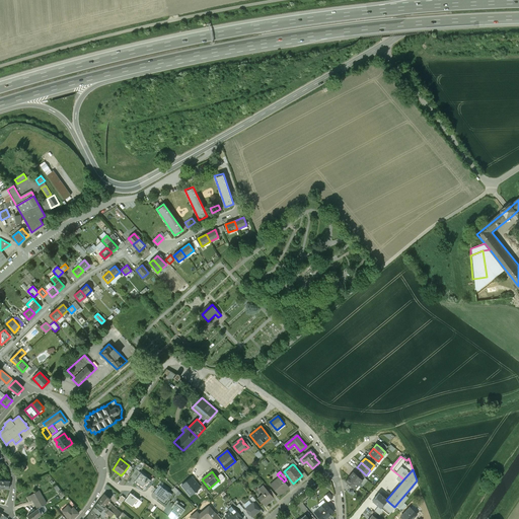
[(151,480),(141,472),(133,484),(143,490),(145,486),(146,487),(151,480)]
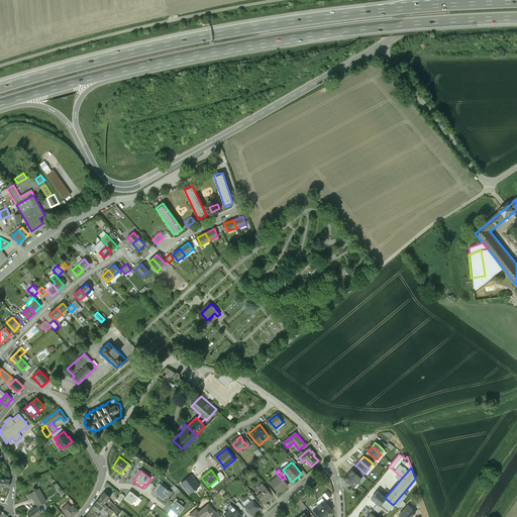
[(354,473),(351,471),(347,475),(357,483),(360,478),(354,473)]
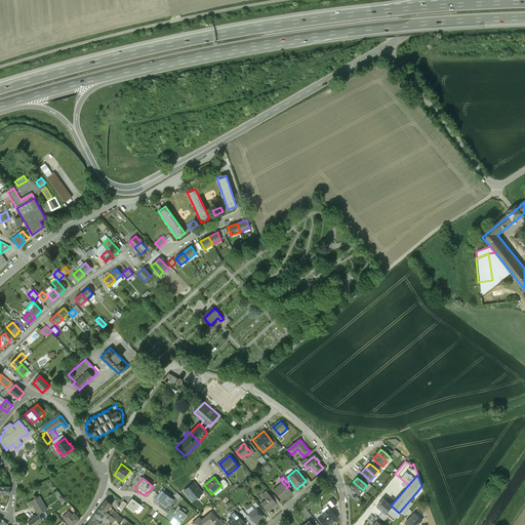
[(227,484),(224,479),(218,483),(221,486),(220,486),(221,488),(227,484)]
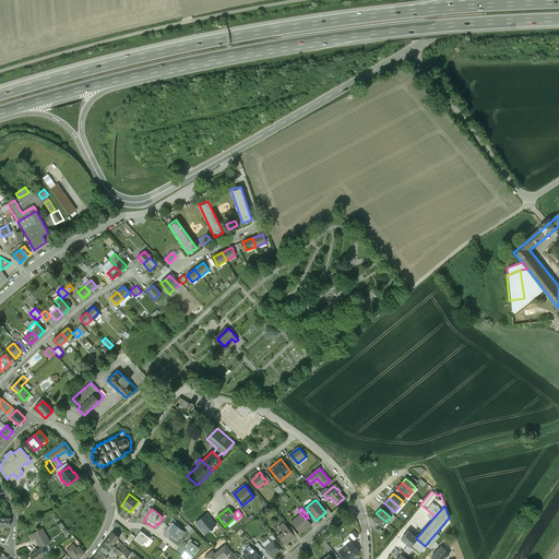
[(387,522),(376,513),(372,519),(376,521),(382,526),(387,522)]
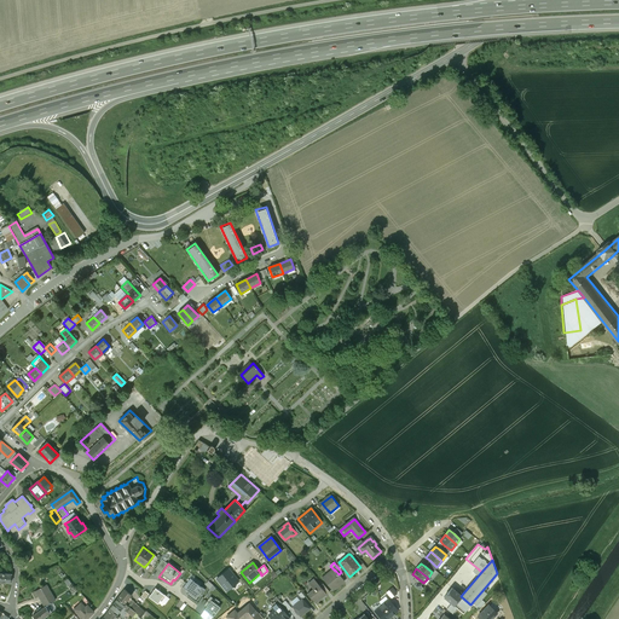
[(339,574),(335,570),(335,571),(329,576),(328,574),(323,578),(334,591),(345,582),(339,574)]
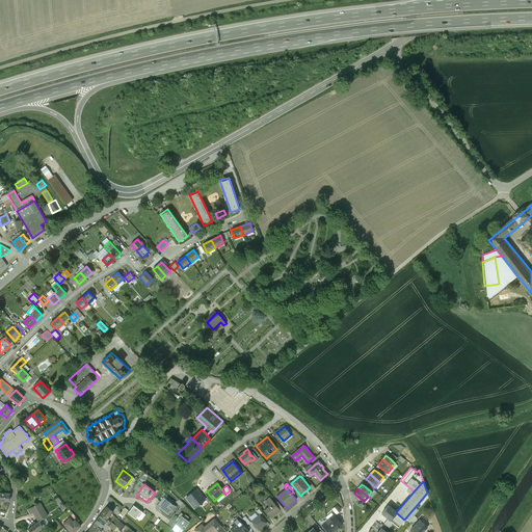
[(188,500),(195,508),(206,500),(200,491),(197,493),(191,498),(188,500)]
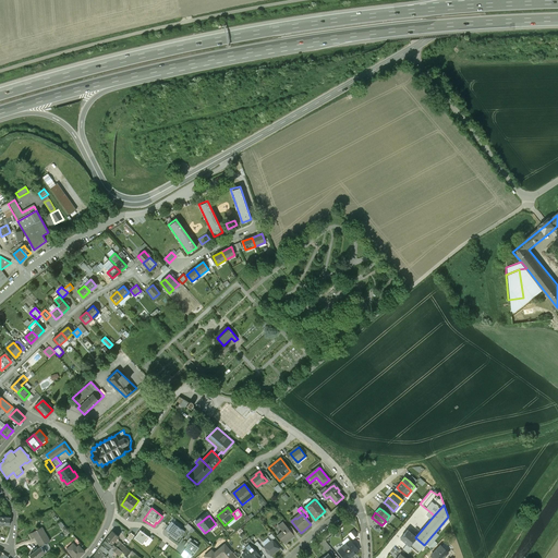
[(10,518),(0,517),(0,525),(10,526),(10,518)]
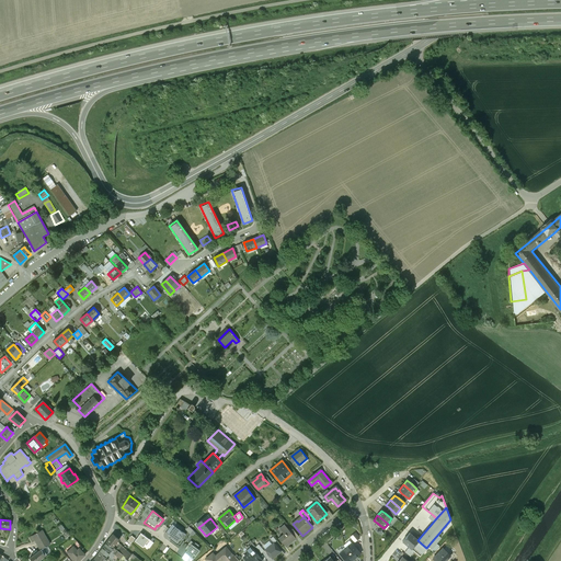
[(175,526),(181,530),(183,528),(174,522),(167,533),(169,535),(175,526)]
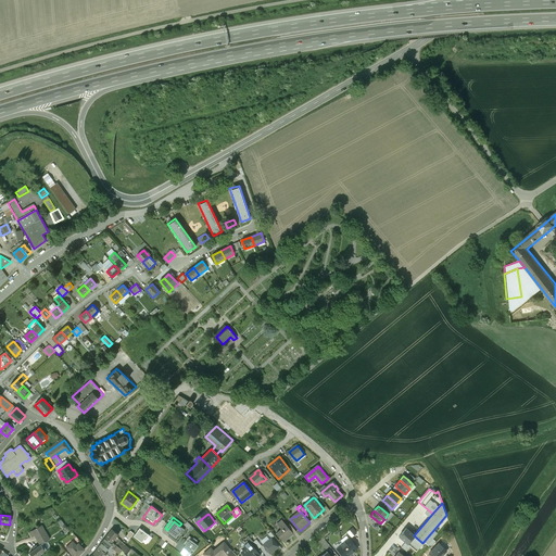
[(380,523),(374,518),(371,521),(374,523),(373,526),(373,527),(378,531),(380,528),(378,527),(380,523)]
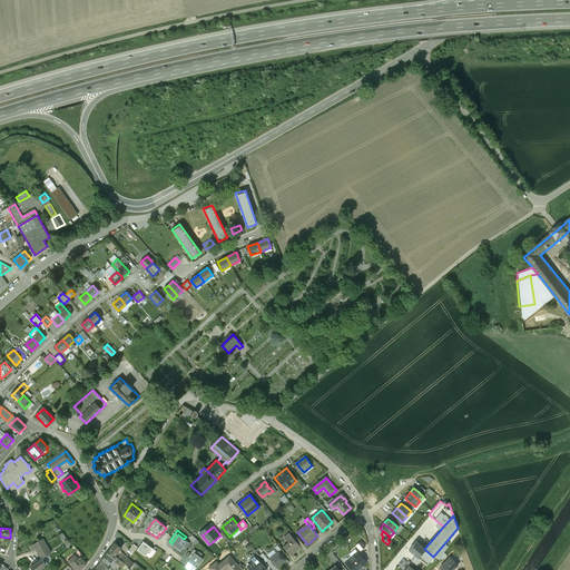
[(295,540),(290,533),(285,537),(291,543),(288,546),(287,543),(283,547),(291,556),(295,553),(294,552),(301,547),(295,540)]
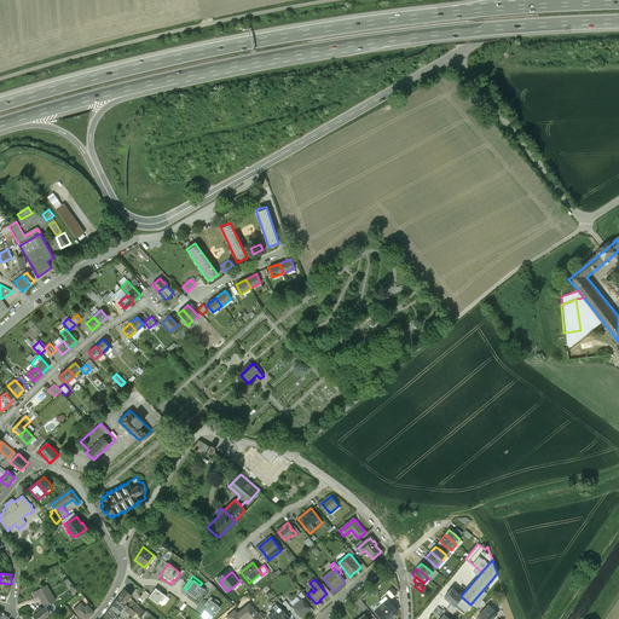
[(200,585),(194,580),(186,590),(190,593),(187,595),(196,602),(206,590),(200,585)]
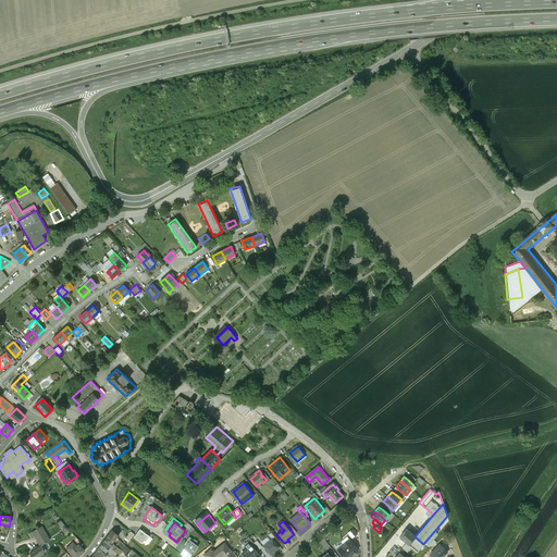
[(50,540),(41,525),(33,531),(36,536),(40,545),(42,544),(42,545),(45,543),(46,543),(47,542),(50,540)]
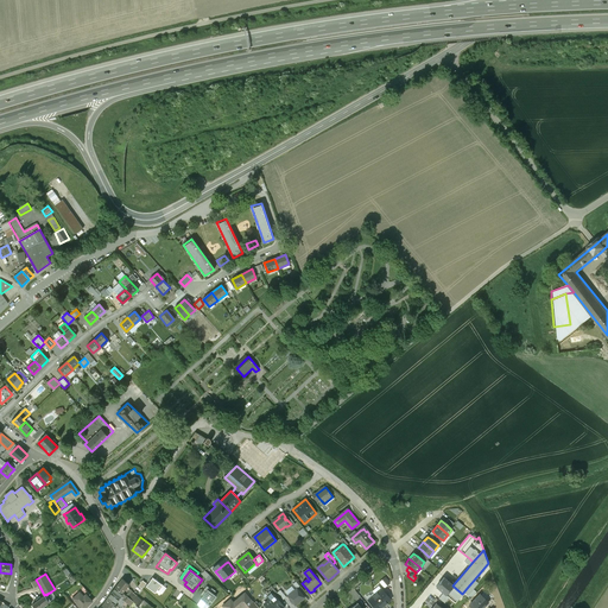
[(324,582),(317,574),(315,576),(321,583),(321,584),(324,582)]
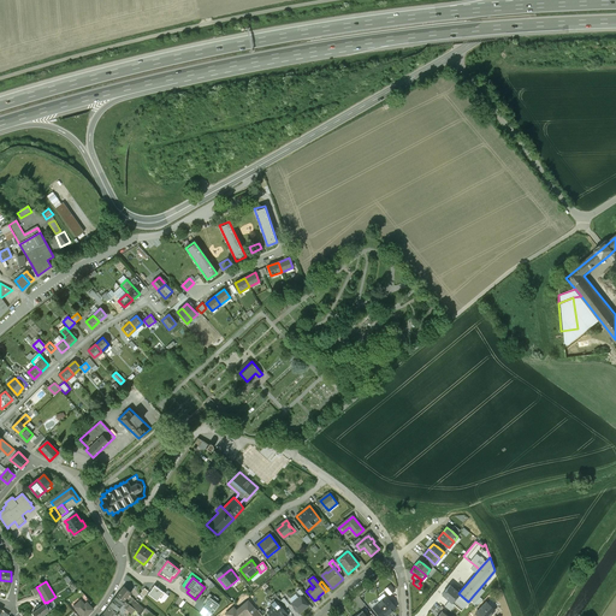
[(165,593),(154,585),(148,594),(158,600),(159,598),(161,599),(165,593)]
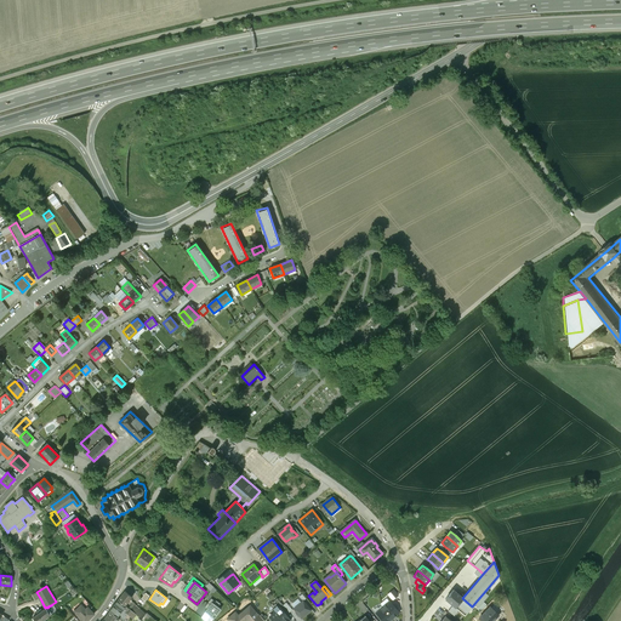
[(486,590),(478,599),(482,602),(488,594),(486,594),(489,591),(486,590)]
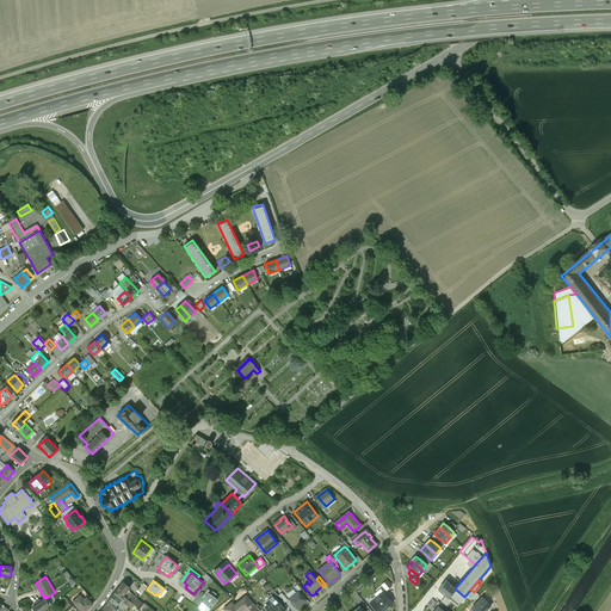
[(116,590),(123,596),(130,587),(123,581),(116,590)]
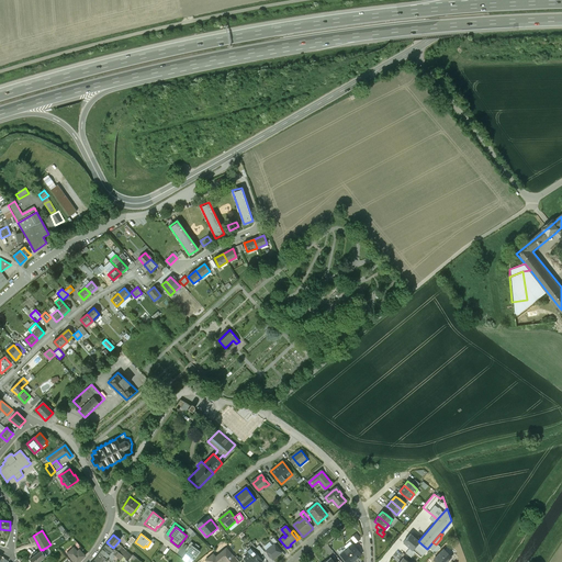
[(403,542),(420,557),(427,549),(418,541),(411,535),(403,542)]
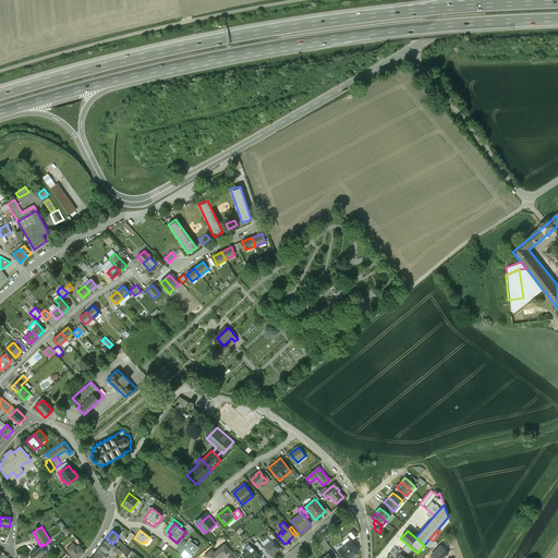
[(112,544),(106,538),(104,543),(110,548),(114,552),(119,556),(122,553),(114,545),(112,544)]
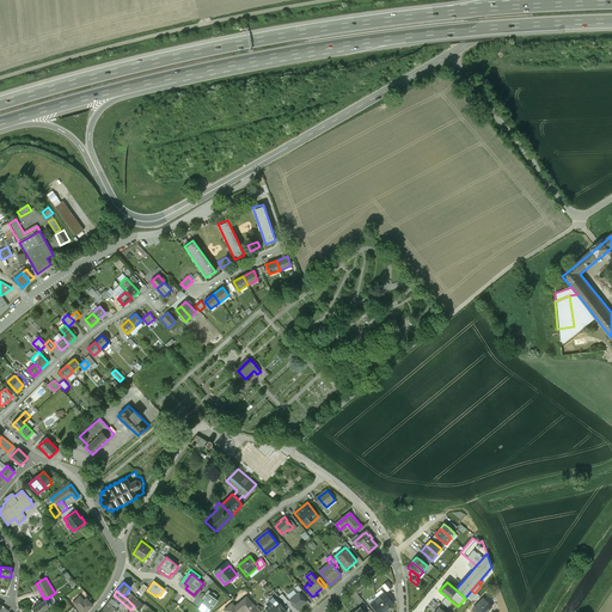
[(213,593),(208,591),(202,598),(204,599),(202,603),(209,607),(210,605),(213,607),(218,600),(215,598),(218,595),(213,592),(213,593)]
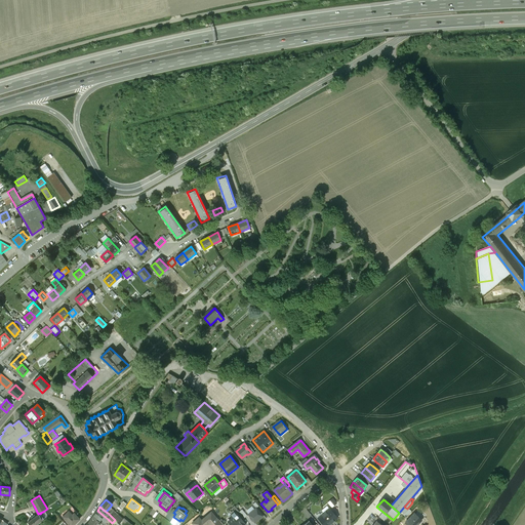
[(78,513),(73,508),(69,511),(74,517),(76,515),(78,513)]
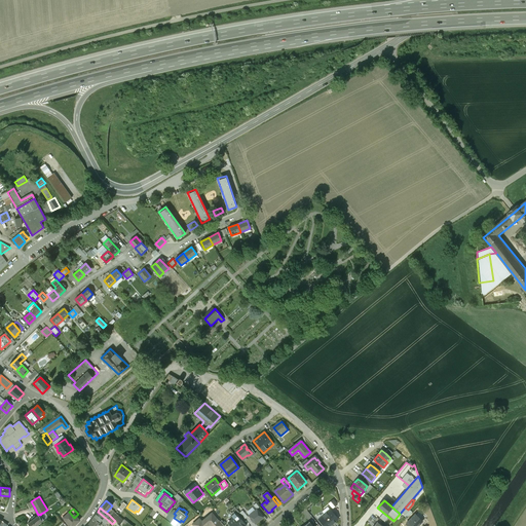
[(115,512),(112,510),(108,514),(115,521),(121,525),(132,525),(124,520),(123,520),(114,513),(115,512)]
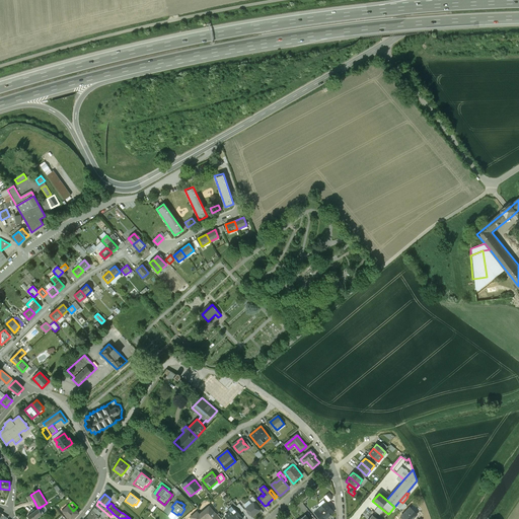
[(252,517),(261,511),(253,503),(245,509),(252,517)]
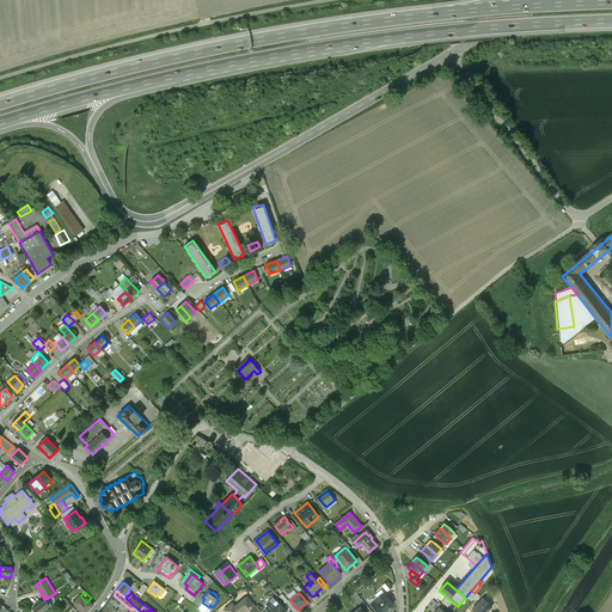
[(392,603),(384,593),(378,598),(386,610),(391,606),(390,605),(392,603)]
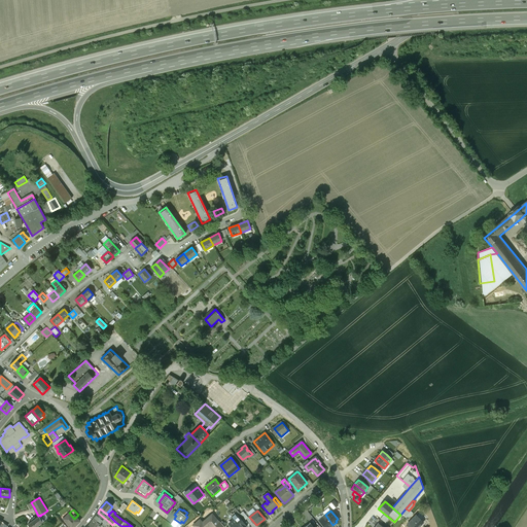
[(150,517),(153,520),(159,515),(154,512),(150,517)]
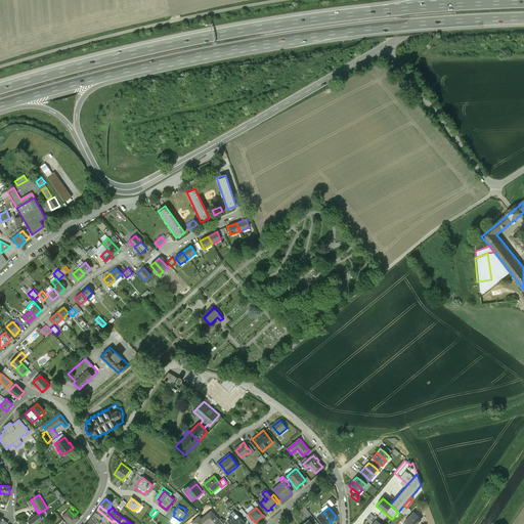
[(69,510),(62,516),(70,523),(73,523),(80,518),(76,514),(74,516),(69,510)]
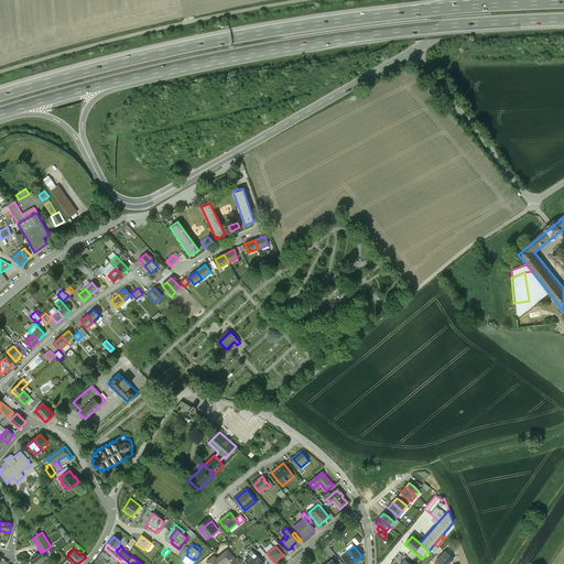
[(111,554),(105,549),(100,555),(111,563),(115,560),(110,556),(111,554)]
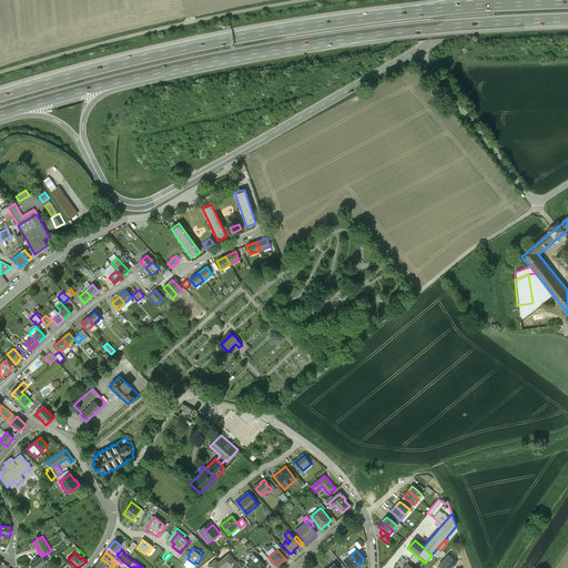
[(265,567),(266,567),(257,557),(254,554),(250,557),(252,560),(246,565),(249,567),(265,567)]
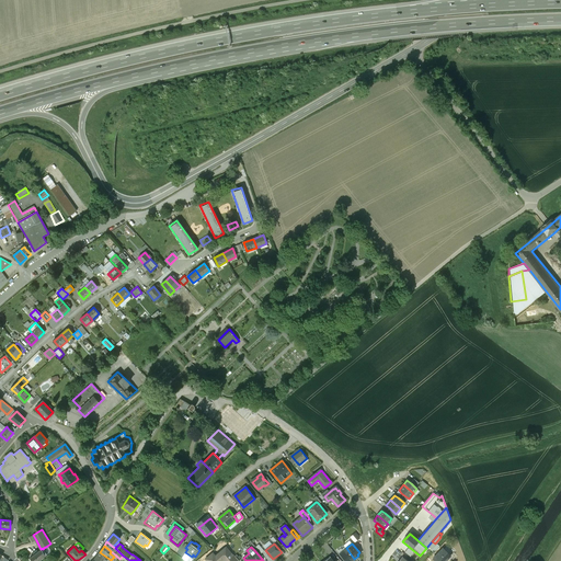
[(41,549),(37,552),(36,550),(34,552),(35,553),(30,558),(32,560),(37,560),(46,554),(43,549),(43,548),(41,549)]
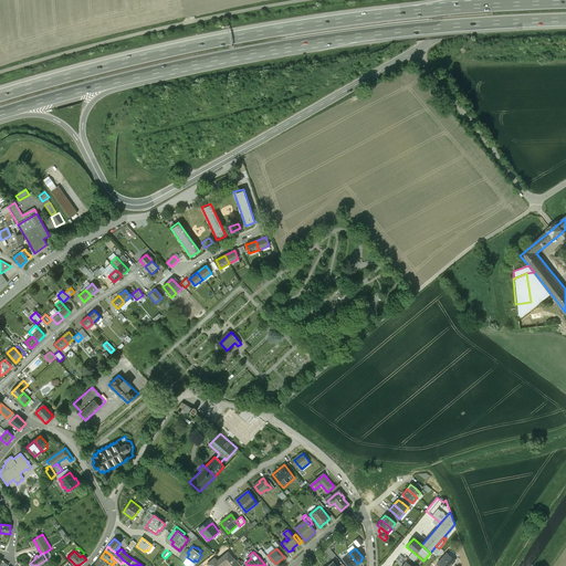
[(218,562),(215,558),(208,565),(222,565),(224,565),(226,565),(239,565),(237,562),(228,553),(218,562)]
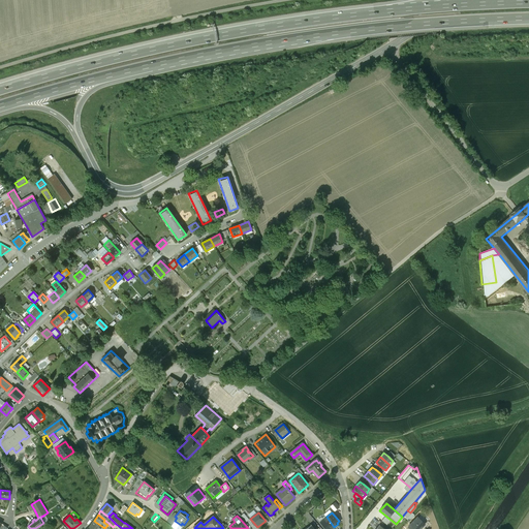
[(331,528),(334,527),(327,517),(320,522),(325,528),(330,528),(331,528)]
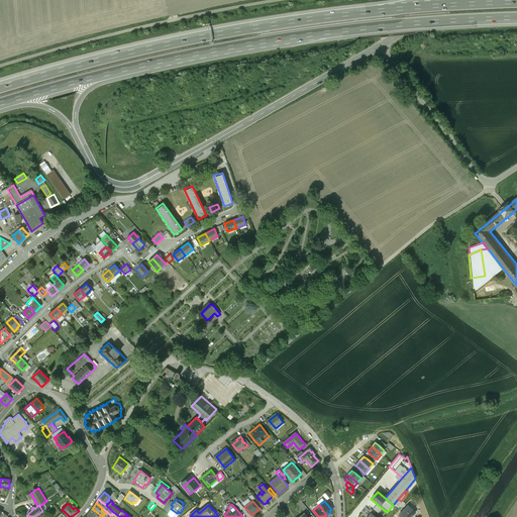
[(408,505),(399,515),(401,516),(409,516),(415,512),(408,505)]
